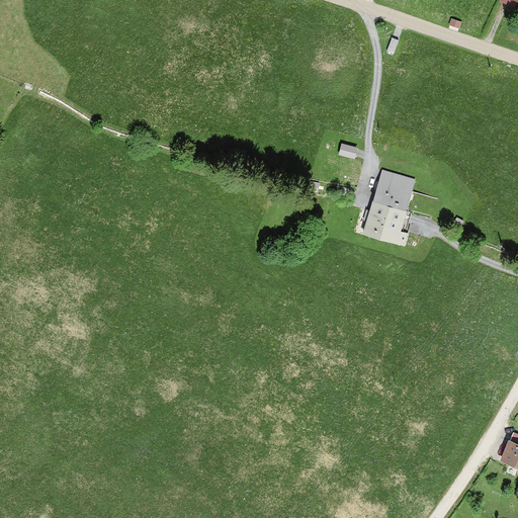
[(449,17),(448,23),(459,26),(461,19),(449,17)]
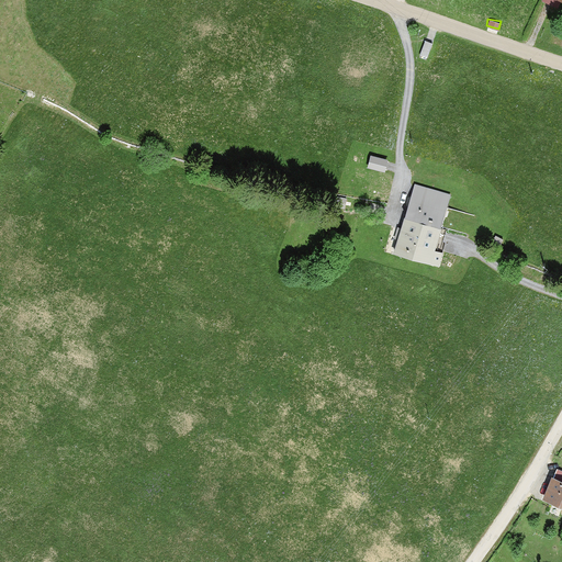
[(425,41),(418,55),(425,58),(431,44),(425,41)]
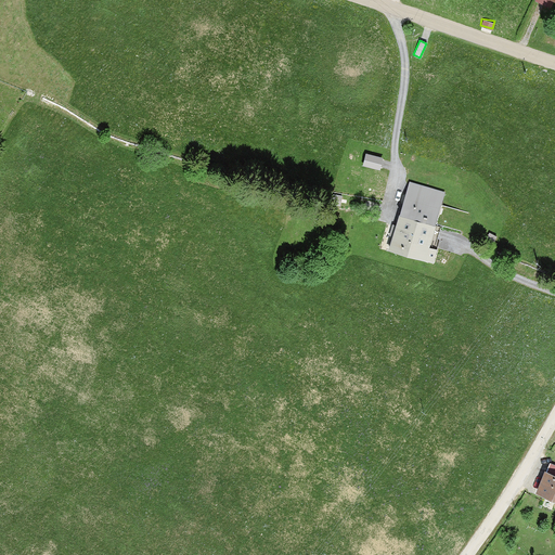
[(364,151),(361,163),(379,168),(383,155),(364,151)]
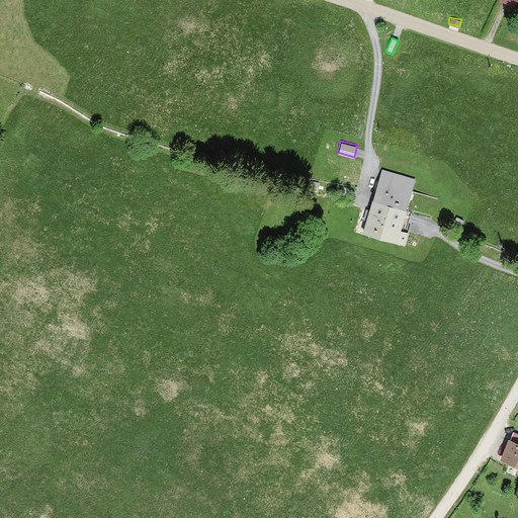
[(374,191),(372,200),(404,208),(405,209),(409,194),(412,180),(380,172),(374,191)]
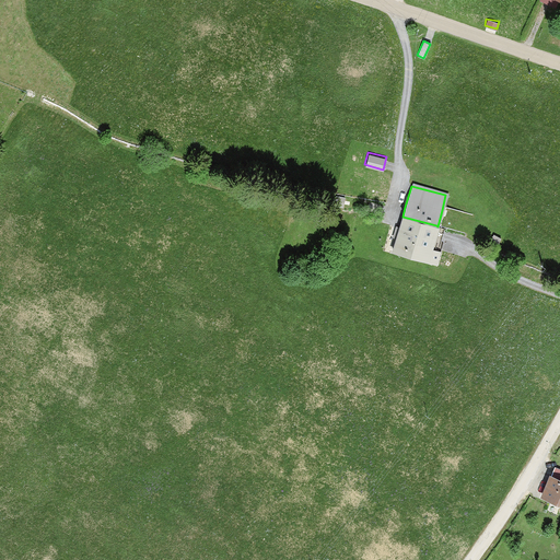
[(432,248),(438,226),(436,225),(403,217),(393,252),(435,265),(440,252),(432,248)]
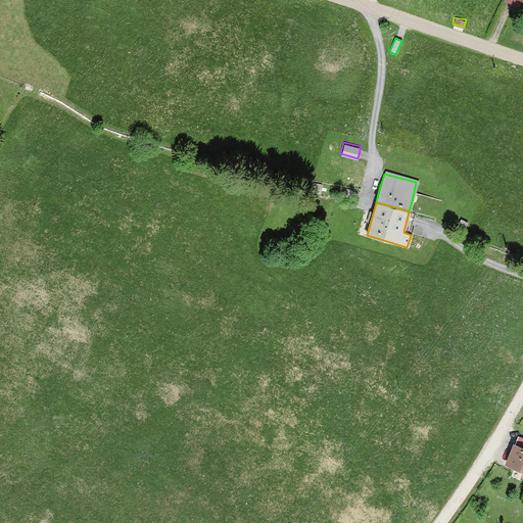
[(460,223),(454,231),(462,236),(466,226),(460,223)]
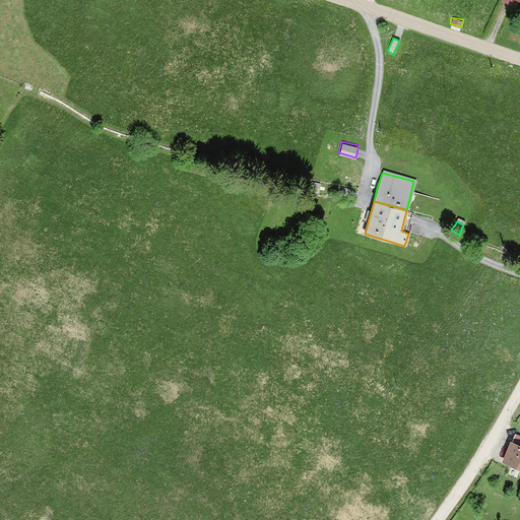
[(519,435),(515,434),(504,461),(519,467),(519,435)]
